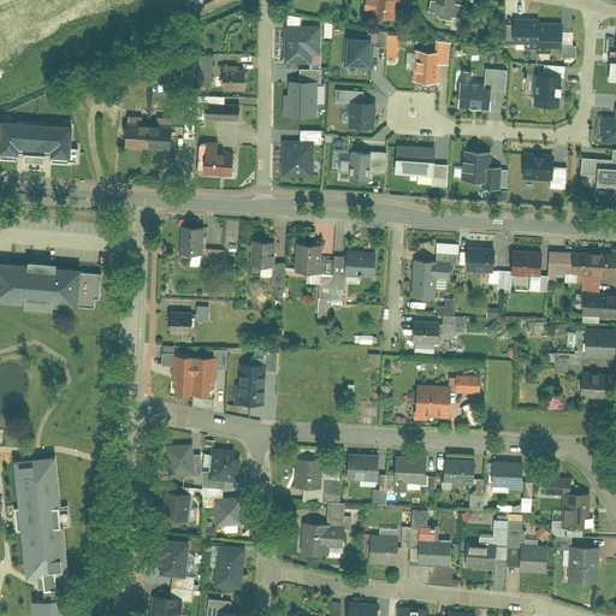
[(120,0),(126,12),(157,0),(120,0)]
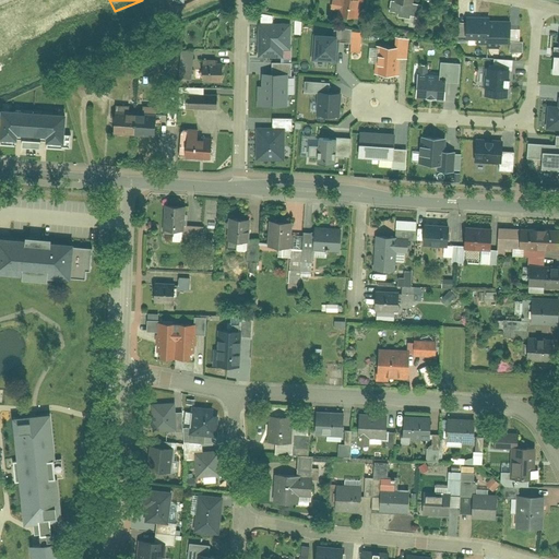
[(334,0),(333,7),(353,11),(354,0),(334,0)]
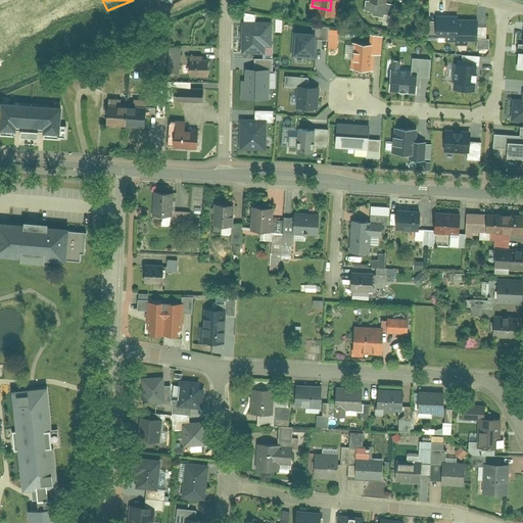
[(388,5),(368,3),(365,3),(364,12),(372,13),(371,16),(383,18),(384,16),(393,17),(395,6),(388,5)]
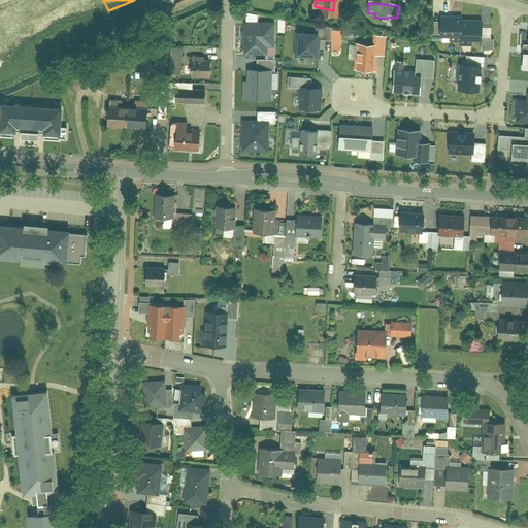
[(243,23),(242,56),(266,56),(267,47),(274,47),(274,23),(257,23),(258,14),(245,14),(245,23),(243,23)]
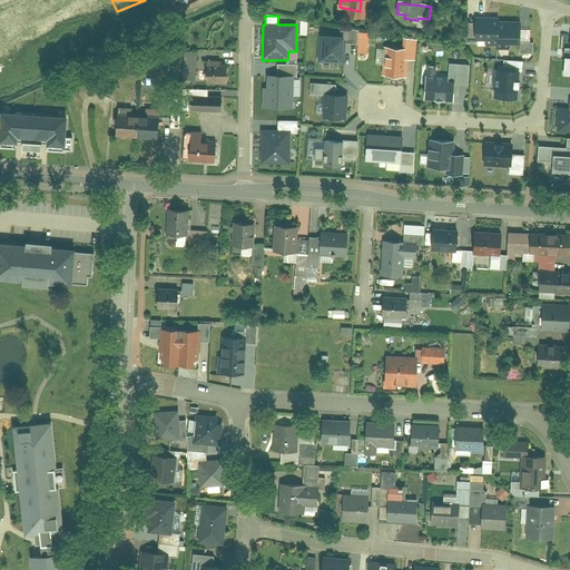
[(521,43),(521,41),(521,21),(499,21),(499,19),(475,19),(477,23),(465,23),(465,45),(475,45),(475,42),(485,42),(485,47),(497,47),(497,50),(508,50),(508,46),(519,46),(519,55),(533,55),(533,43),(521,43)]
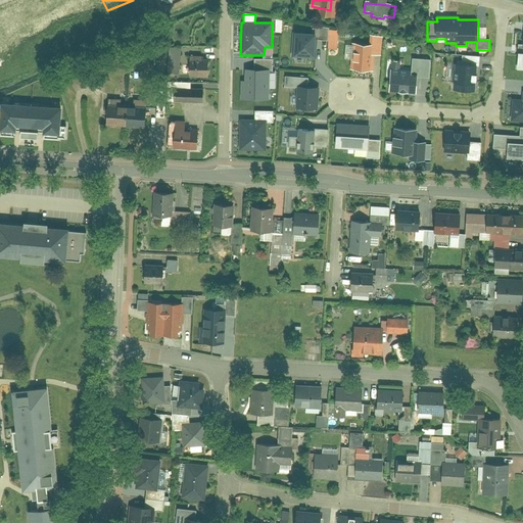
[(312,36),(295,35),(293,58),(314,59),(315,40),(328,41),(328,36),(328,29),(313,27),(312,36)]
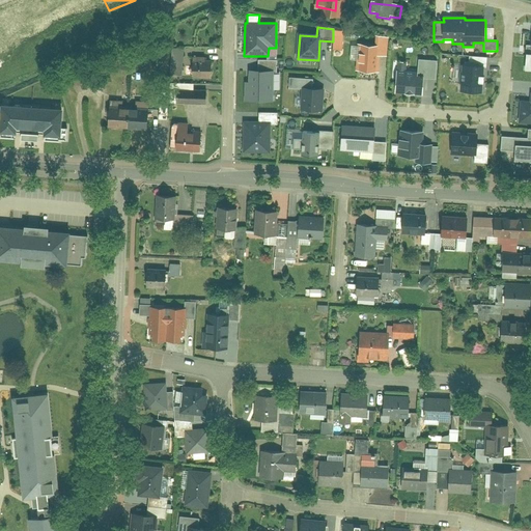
[(333,36),(333,42),(332,51),(342,52),(342,36),(333,36)]
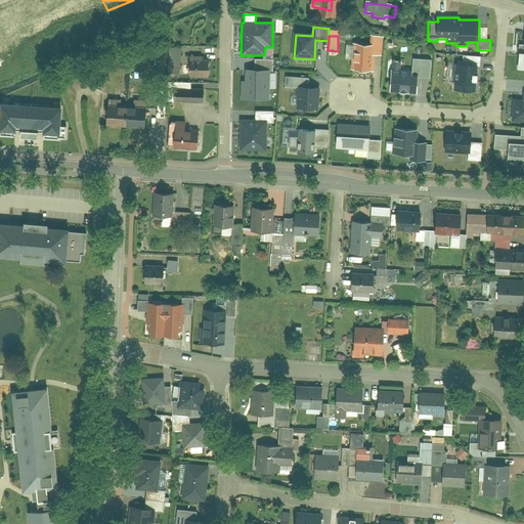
[(352,44),(350,71),(374,72),(375,56),(381,56),(382,37),(370,36),(370,45),(352,44)]
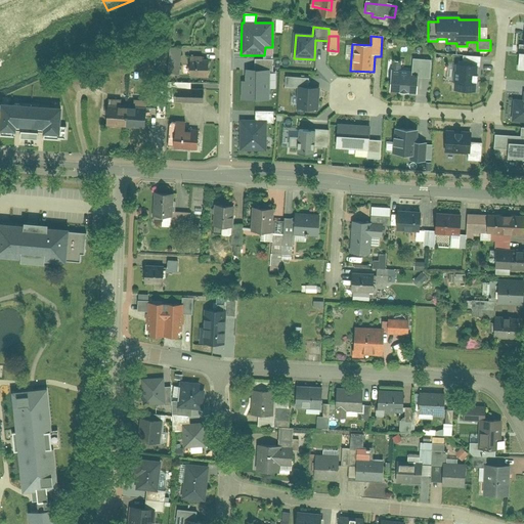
[(455,63),(453,91),(475,93),(476,68),(479,68),(480,56),(463,55),(462,63),(455,63)]
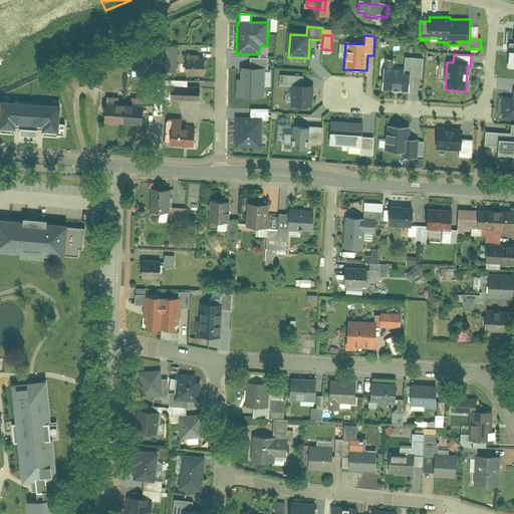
[(187,75),(204,76),(205,56),(188,56),(187,75)]
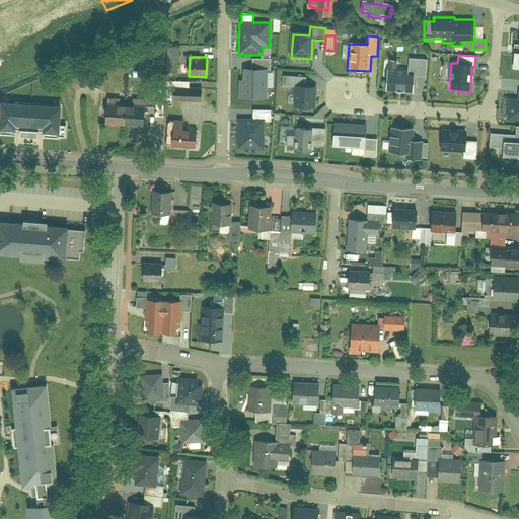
[(387,68),(386,93),(413,95),(414,77),(426,78),(427,60),(409,59),(408,69),(387,68)]
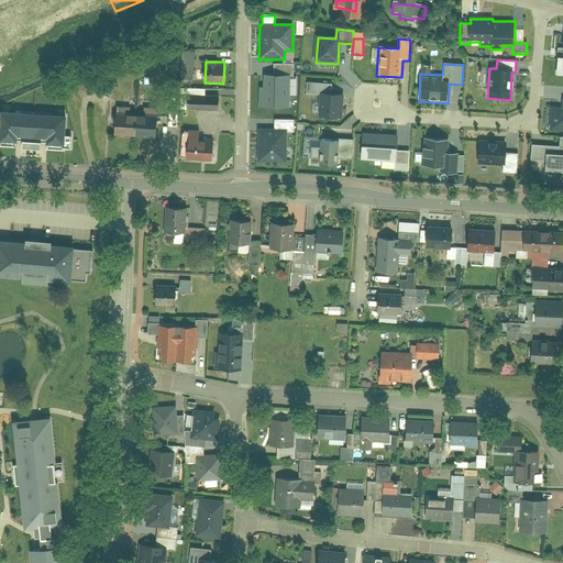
[(258,87),(258,109),(288,109),(289,78),(293,78),(293,65),(273,65),(273,76),(262,76),(262,87),(258,87)]
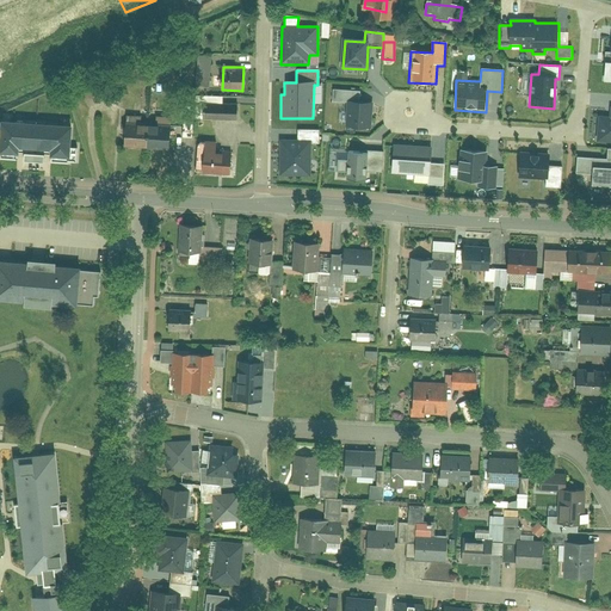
[(346,103),(345,128),(370,129),(371,104),(359,103),(359,92),(332,91),(332,103),(346,103)]
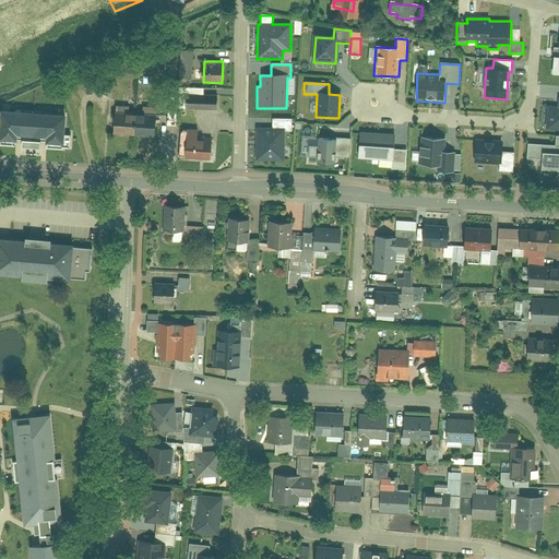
[(186,94),(186,109),(218,110),(219,95),(186,94)]
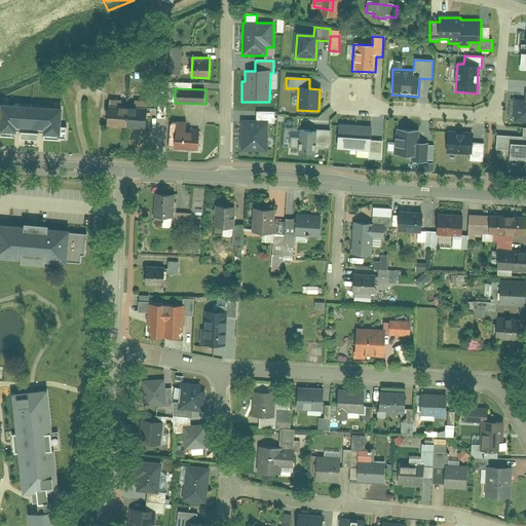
[(525,101),(515,101),(514,123),(525,123),(525,92),(525,101)]
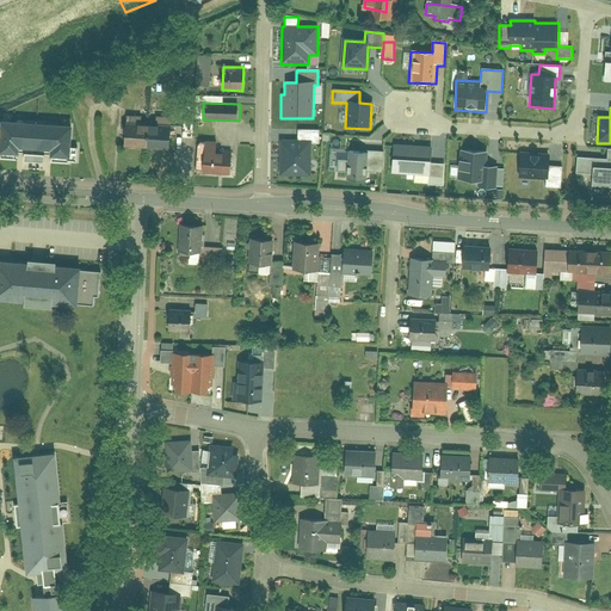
[(69,121),(0,115),(0,153),(14,155),(16,144),(49,147),(48,158),(66,159),(66,156),(73,158),(74,146),(67,146),(69,121)]
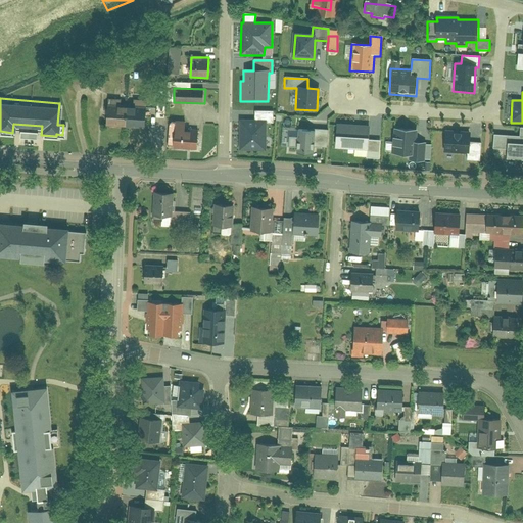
[(108,104),(107,125),(147,127),(148,106),(108,104)]
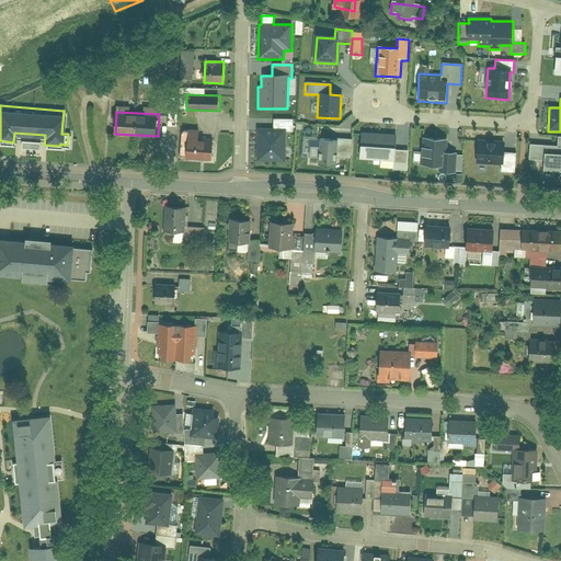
[(258,129),(256,162),(285,163),(285,133),(293,133),(294,121),(273,119),(273,129),(258,129)]
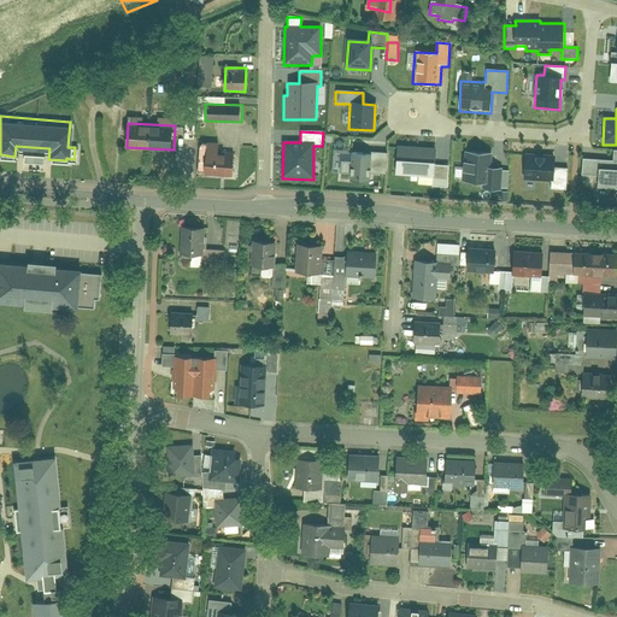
[(203,145),(201,172),(235,174),(236,157),(223,157),(223,146),(203,145)]
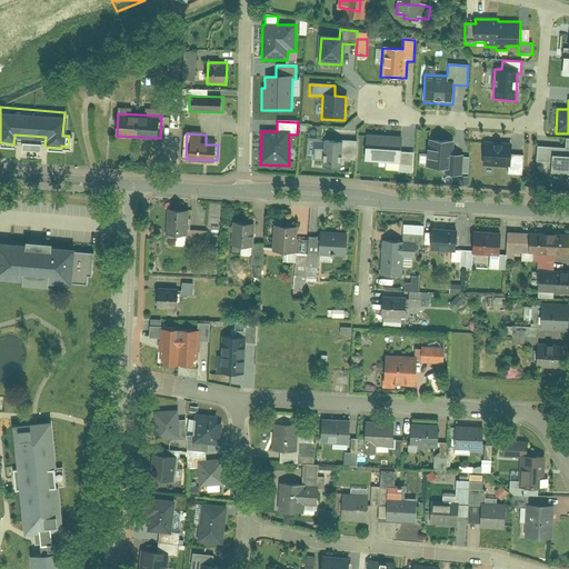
[(455,141),(430,139),(429,169),(447,170),(447,176),(463,177),(465,156),(455,156),(455,141)]
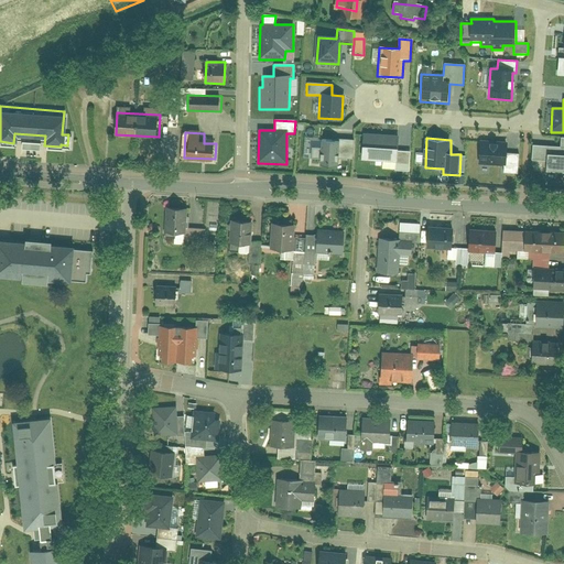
[(354,141),(340,141),(321,140),(321,148),(312,148),(312,160),(320,160),(320,166),(338,167),(338,159),(353,160),(354,141)]
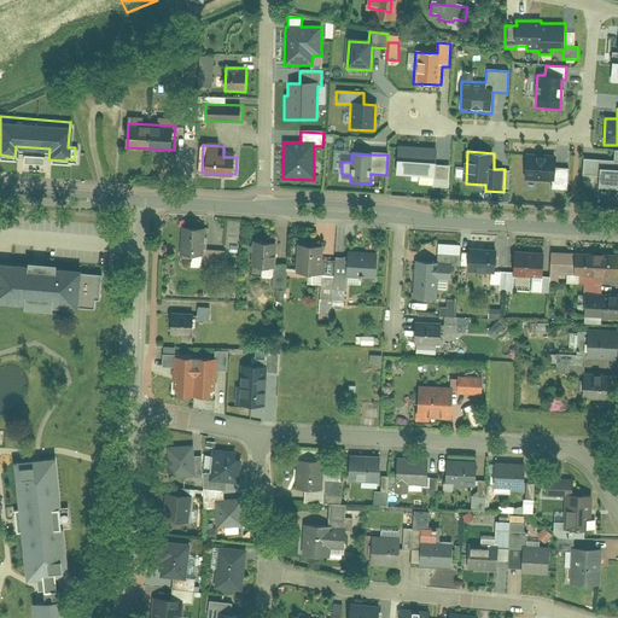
[(557,155),(525,155),(525,182),(553,184),(553,190),(567,190),(567,169),(555,169),(557,155)]
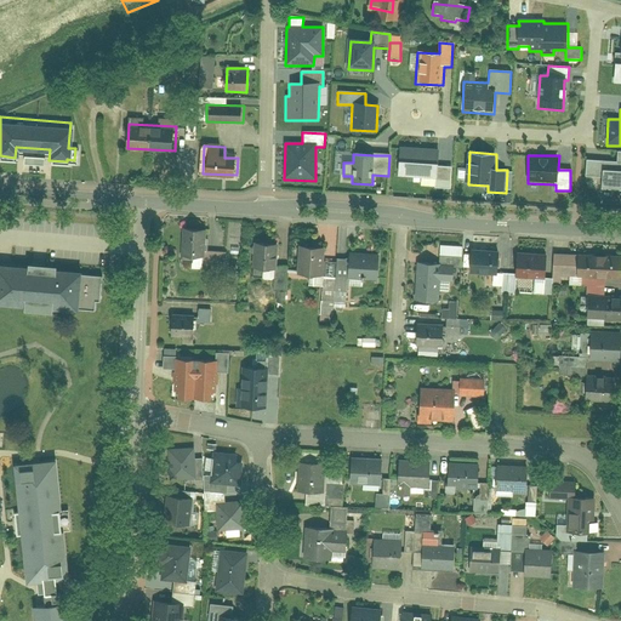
[(620,169),(603,169),(602,191),(620,191),(620,169)]
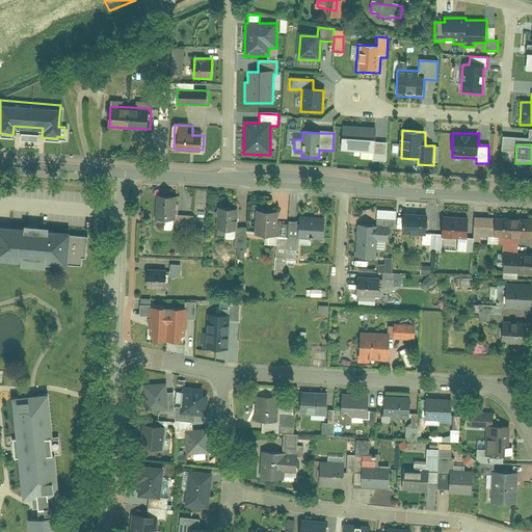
[(177,197),(155,195),(153,219),(175,221),(177,197)]
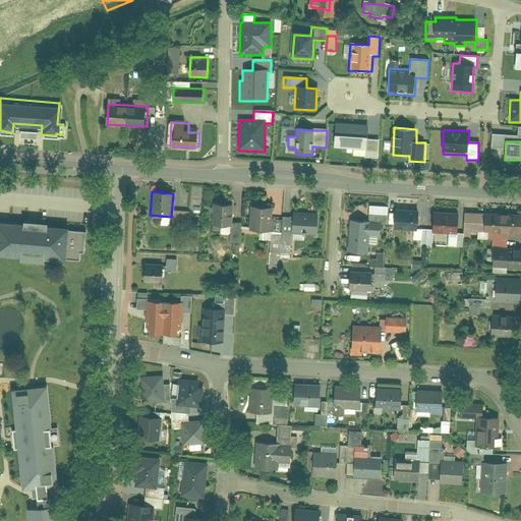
[(230,206),(214,205),(213,223),(229,224),(230,206)]
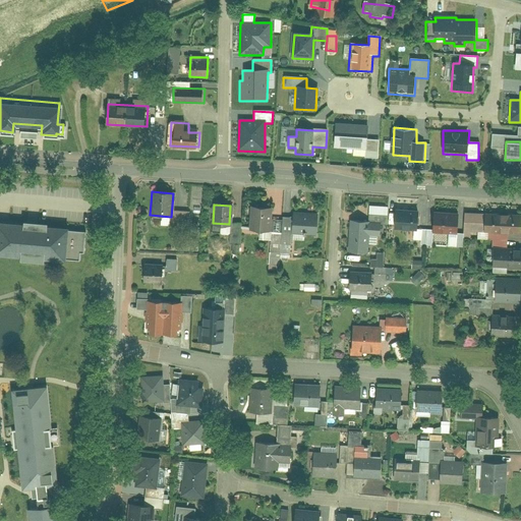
[(368,223),(348,222),(346,248),(365,249),(366,233),(386,234),(388,208),(369,207),(368,223)]
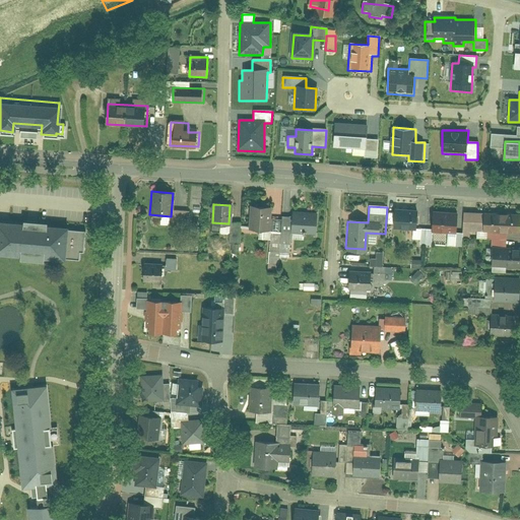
[(268,230),(269,207),(252,207),(251,230),(268,230)]
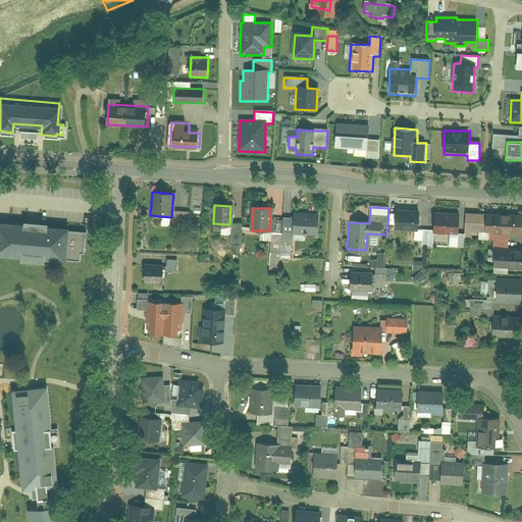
[(320,213),(294,210),(291,232),(318,236),(320,213)]
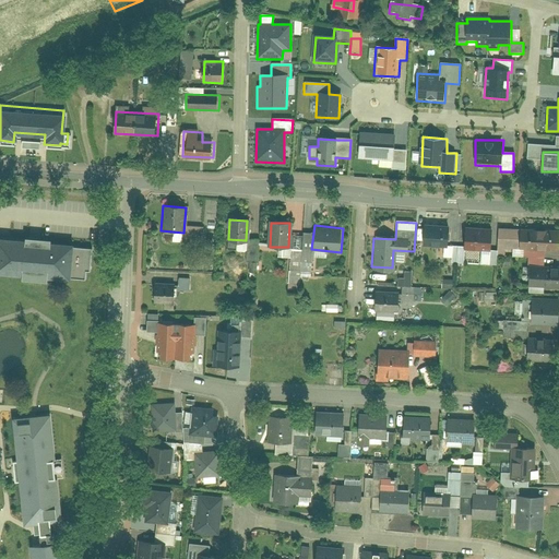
[(449,226),(426,225),(425,244),(437,244),(436,257),(462,258),(463,246),(448,246),(449,226)]
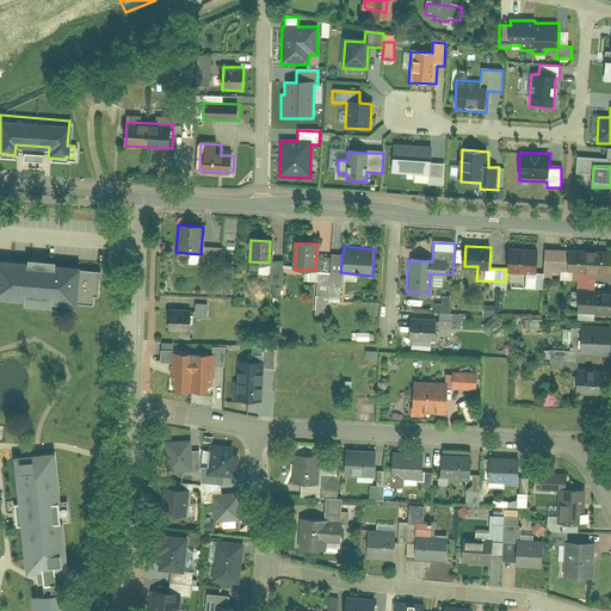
[(547,270),(609,272),(610,253),(547,250),(547,270)]
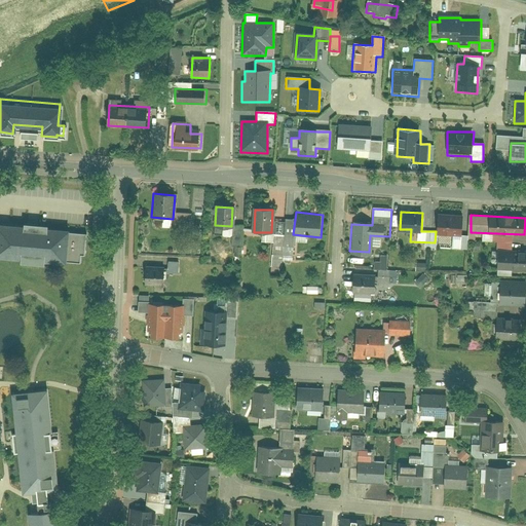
[(462,233),(463,217),(441,216),(441,233),(462,233)]
